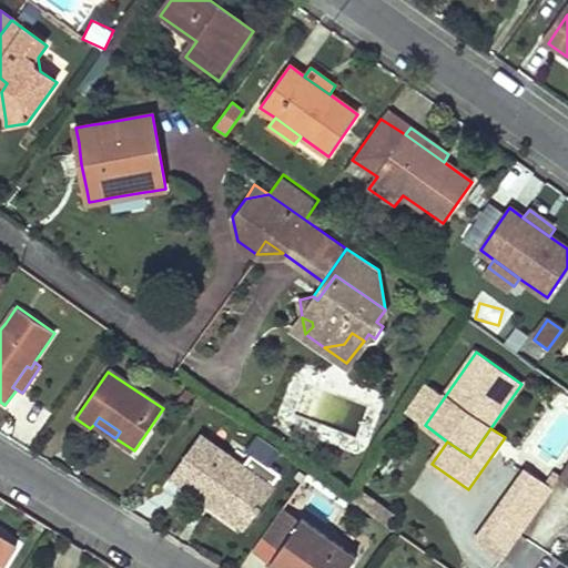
[(201,433),(176,467),(217,496),(213,501),(236,518),(265,477),(201,433)]
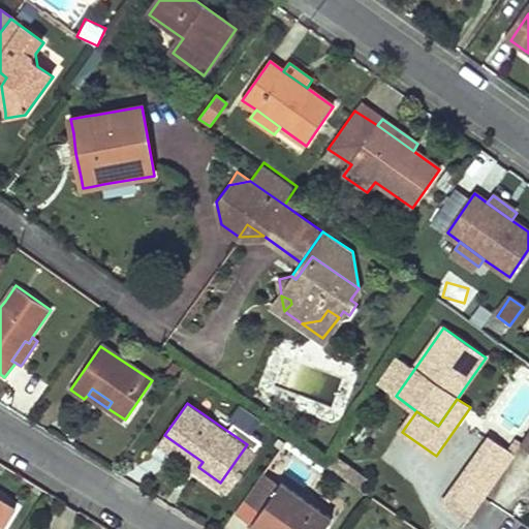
[(230,415),(250,430),(259,416),(240,403),(230,415)]
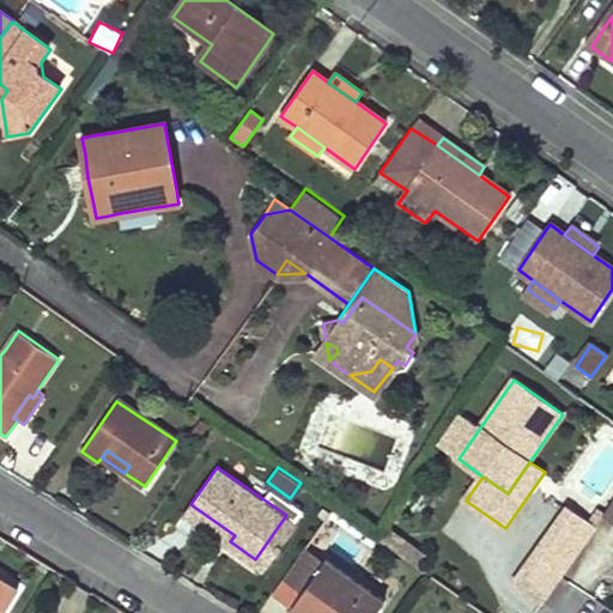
[(235,535),(190,504),(186,510),(230,541),(235,535)]
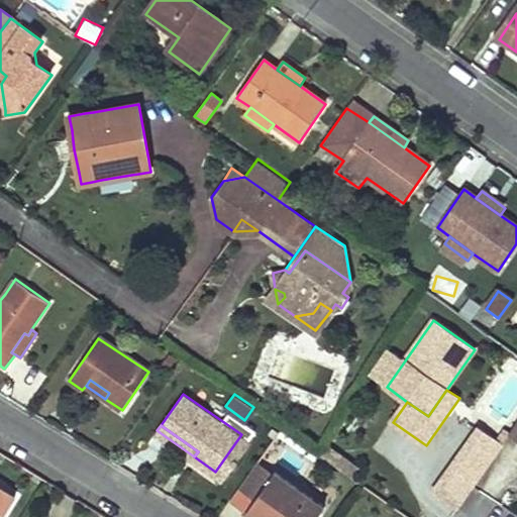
[(462,452),(488,470),(504,447),(479,430),(462,452)]
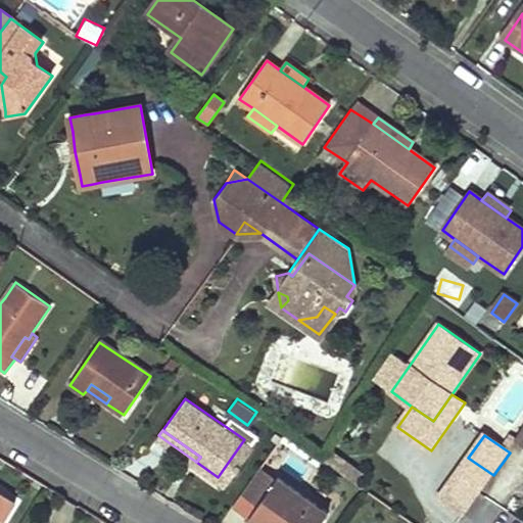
[(251,444),(244,439),(218,477),(225,482),(251,444)]
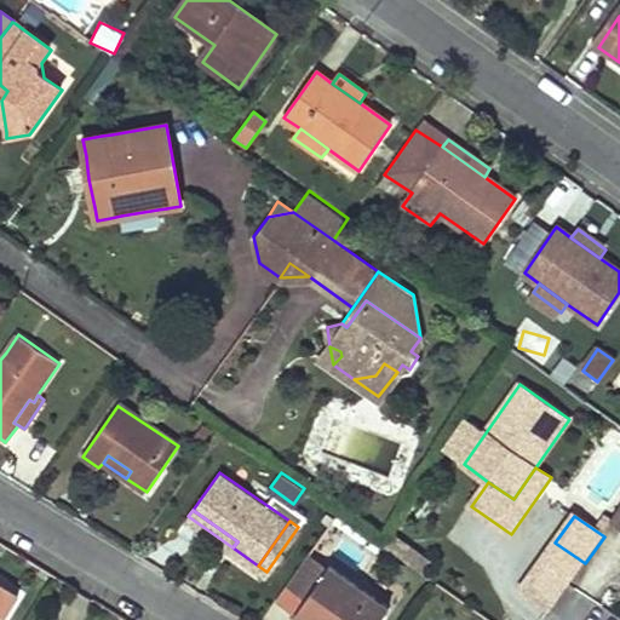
[(564,593),(585,563),(555,543),(535,573),(564,593)]
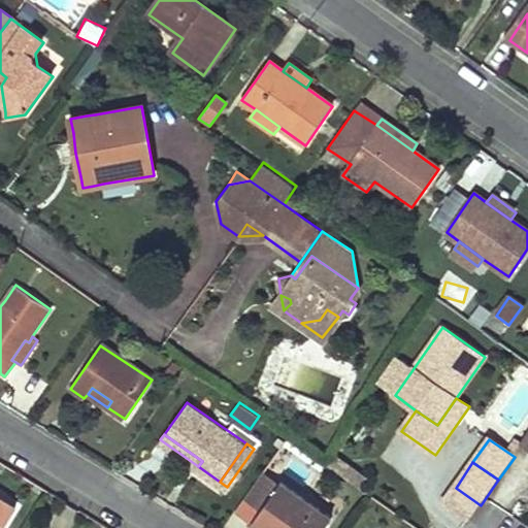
[(323,527),(331,518),(282,482),(252,523),(258,527),(323,527)]
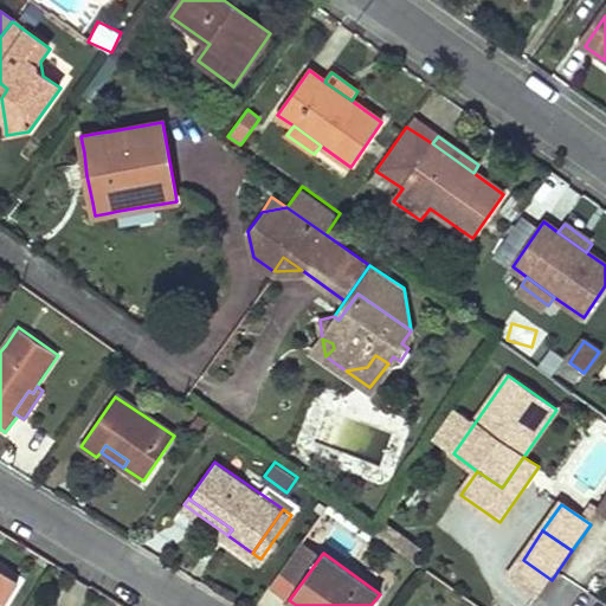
[(509,579),(539,599),(552,580),(523,560),(509,579)]
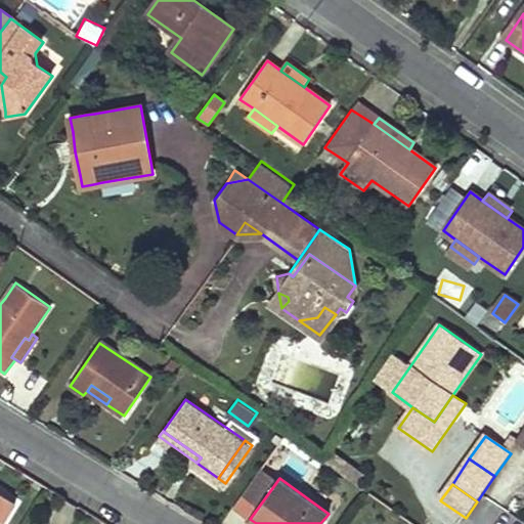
[(0,523),(3,523),(15,505),(0,494),(0,523)]
